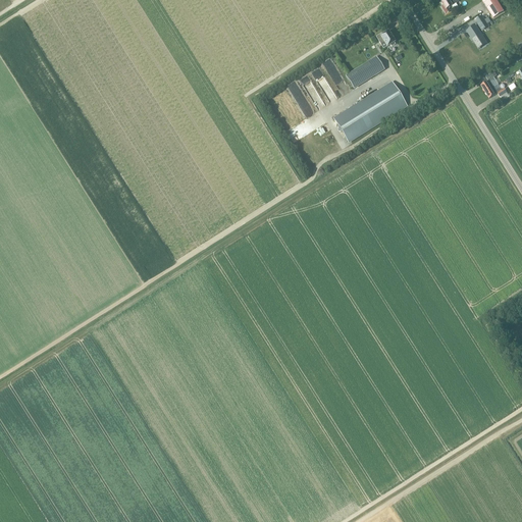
[(448,8),(455,4),(459,2),(457,0),(445,0),(440,3),(442,6),(440,7),(446,14),(450,11),(448,8)]
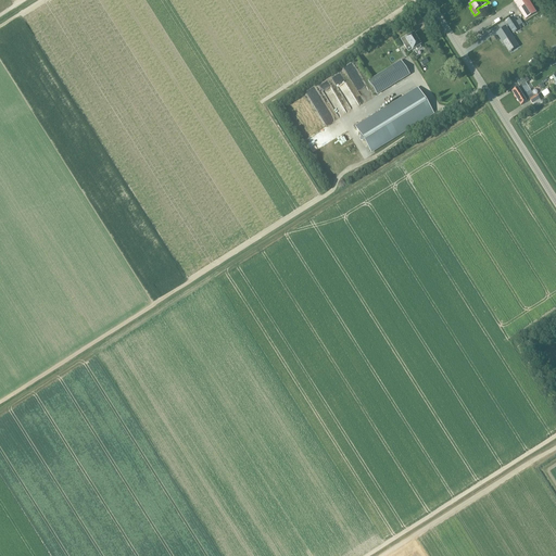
[(525,20),(536,12),(529,0),(515,0),(514,1),(525,20)]
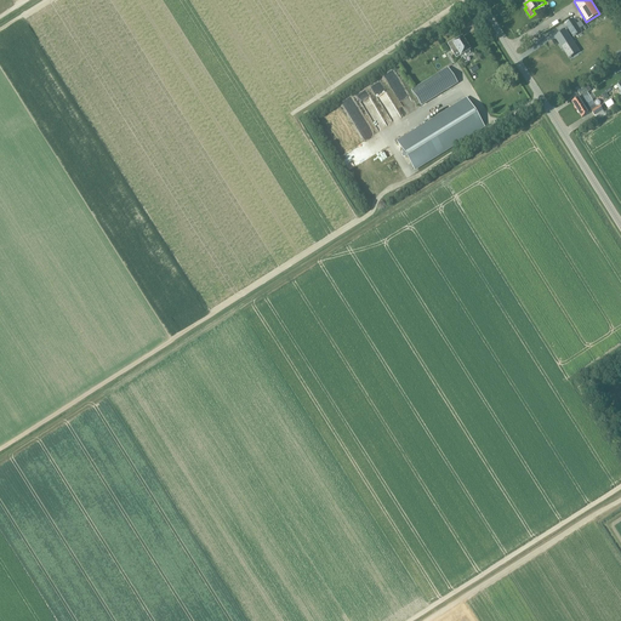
[(564,30),(554,36),(565,55),(576,49),(564,30)]
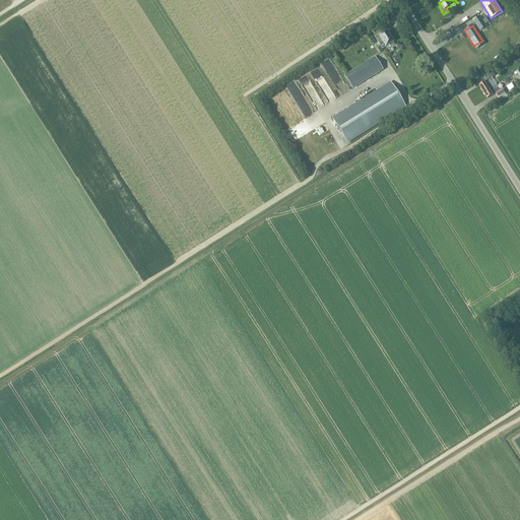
[(380,34),(375,37),(379,45),(383,43),(385,47),(389,45),(390,47),(393,45),(392,43),(393,42),(387,31),(380,35),(380,34)]
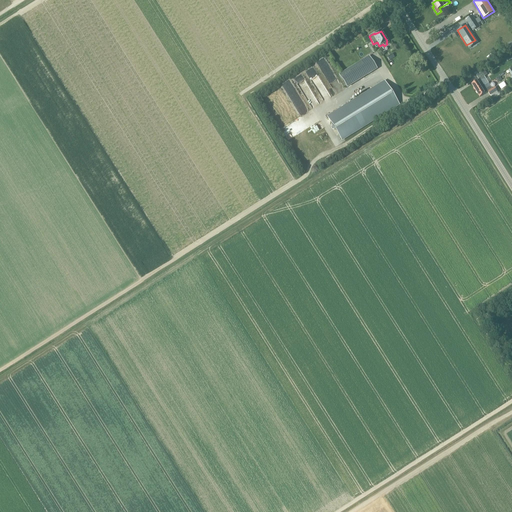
[(369,56),(339,75),(347,87),(377,69),(369,56)]
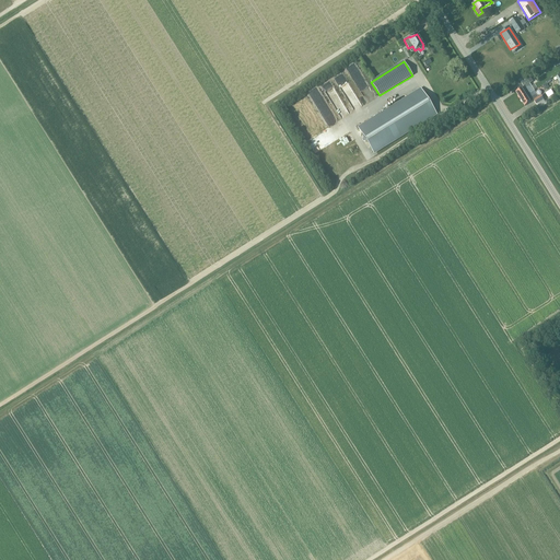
[(347,68),(366,103),(373,98),(353,63),(347,68)]
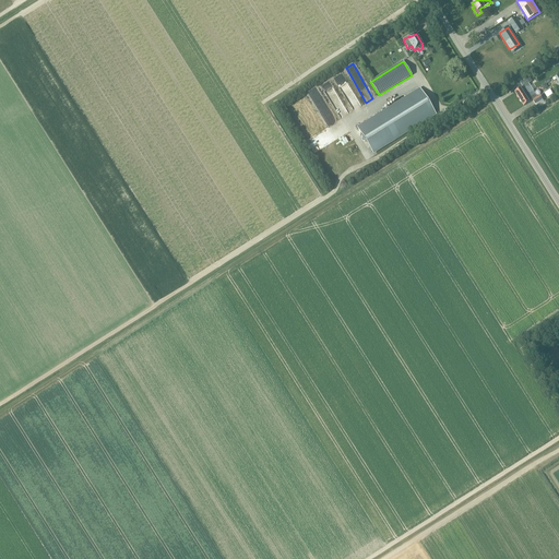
[(333,79),(343,94),(349,91),(344,81),(345,80),(341,73),(333,79)]
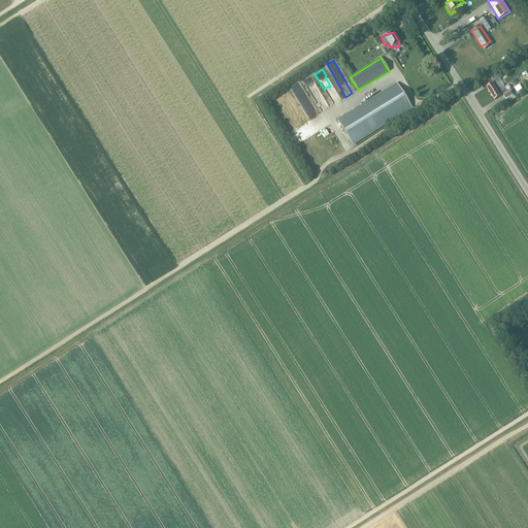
[(491,94),(499,88),(496,84),(499,81),(498,79),(500,78),(498,74),(492,78),(494,83),(487,87),(491,94)]
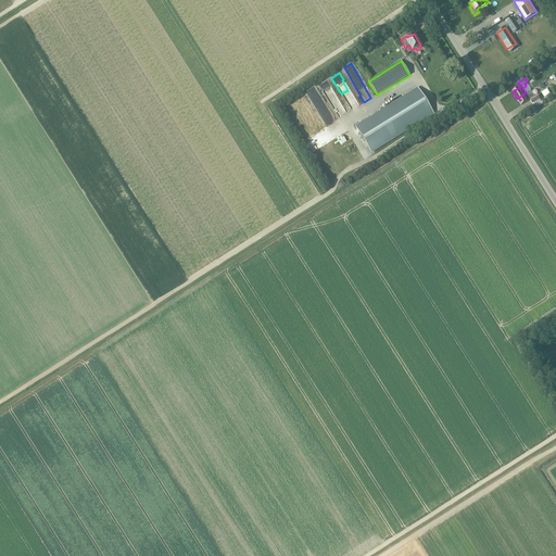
[(333,110),(341,105),(327,80),(318,85),(333,110)]
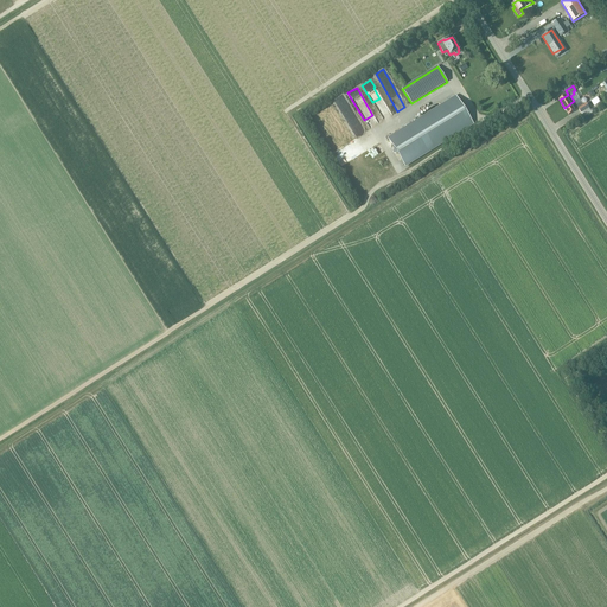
[(455,97),(388,139),(404,166),(472,123),(455,97)]
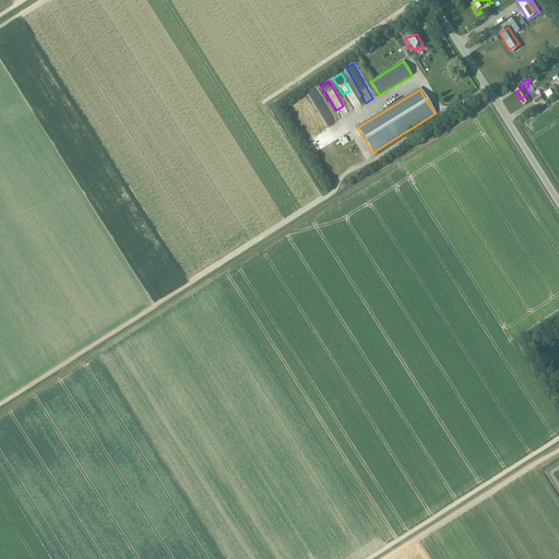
[(337,129),(317,91),(310,95),(331,132),(337,129)]
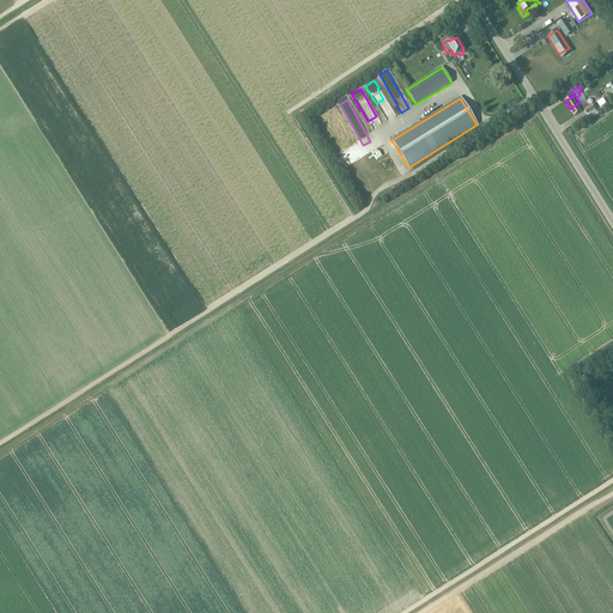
[(580,102),(570,109),(575,116),(581,113),(584,110),(587,115),(595,109),(593,104),(588,108),(587,104),(582,107),(580,102)]
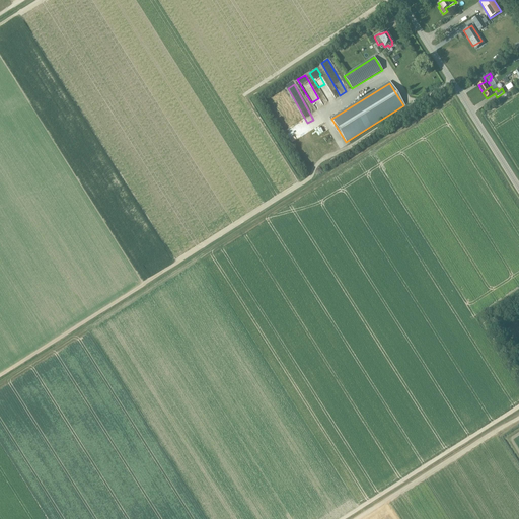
[(323,132),(327,141),(334,138),(328,129),(323,132)]
